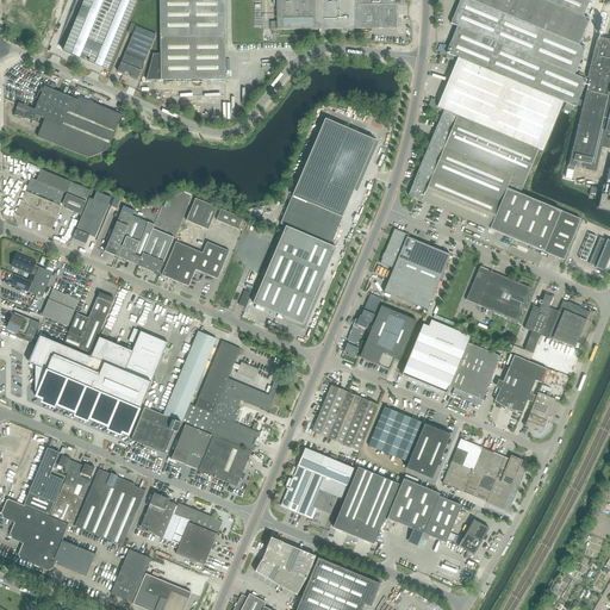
[(83,0),(63,51),(64,51),(72,55),(94,0),(83,0)]
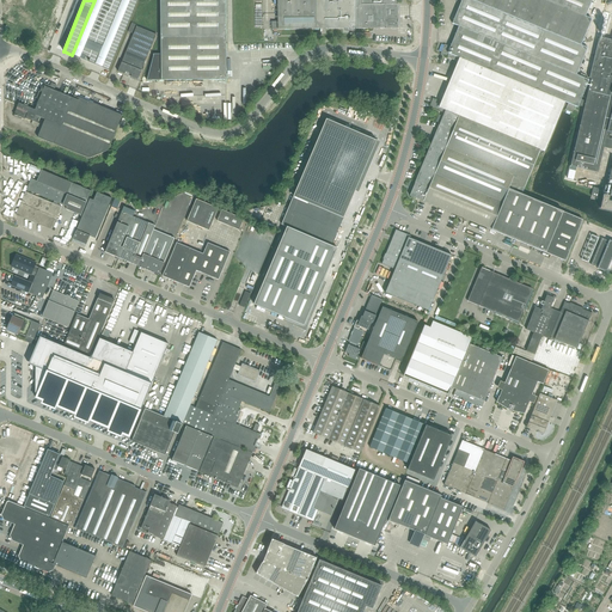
[(103,0),(81,55),(85,56),(84,60),(96,65),(122,0),(103,0)]
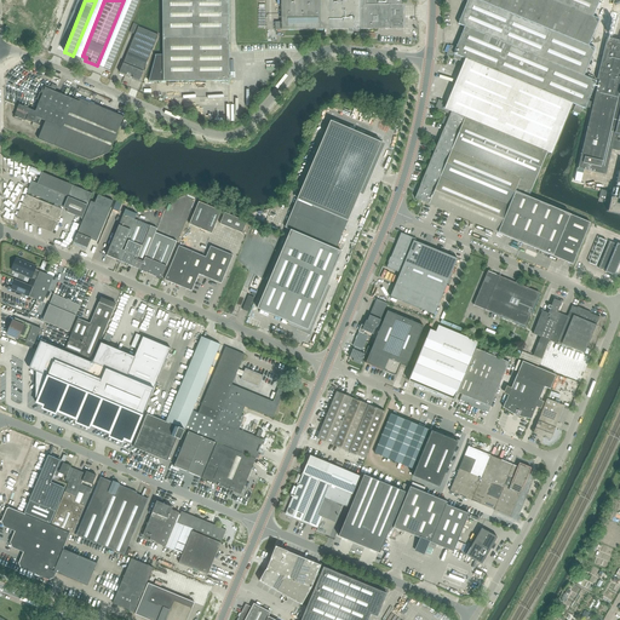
[(131,0),(103,68),(110,72),(139,0),(131,0)]
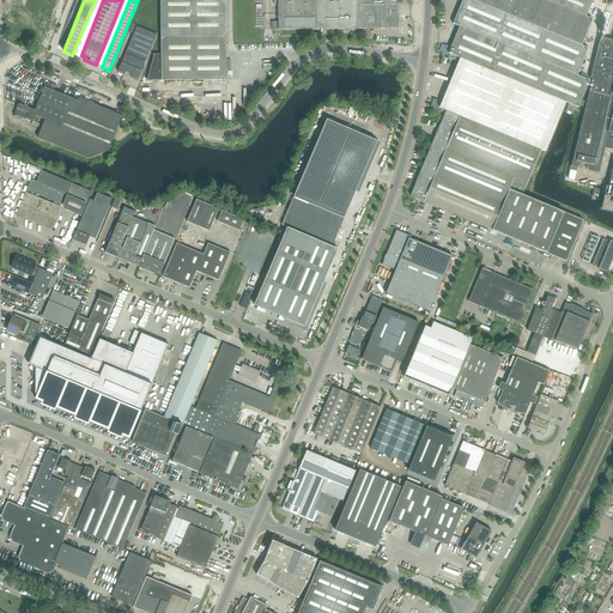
[(153,59),(147,80),(226,80),(225,0),(161,0),(162,55),(153,55),(153,59)]
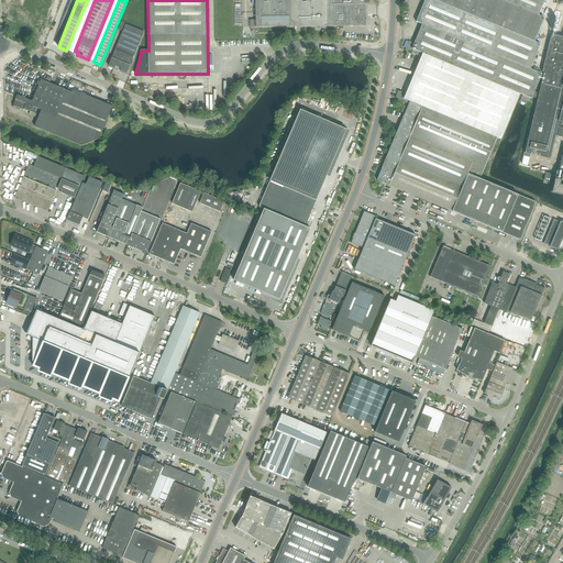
[(255,26),(321,26),(321,28),(322,29),(323,29),(324,29),(326,29),(327,29),(327,28),(328,28),(328,26),(366,25),(366,22),(365,0),(254,0),(255,20),(250,20),(250,26),(255,26)]
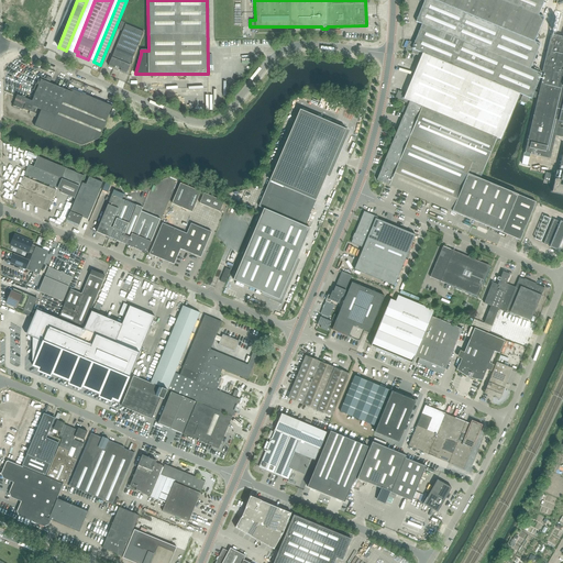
[(522,95),(520,101),(526,105),(526,103),(529,98),(531,99),(542,74),(530,69),(541,44),(534,42),(544,18),(539,15),(544,0),(424,0),(416,22),(422,24),(415,43),(409,41),(408,43),(406,50),(405,51),(406,51),(421,57),(423,53),(519,94),(521,95),(522,95)]
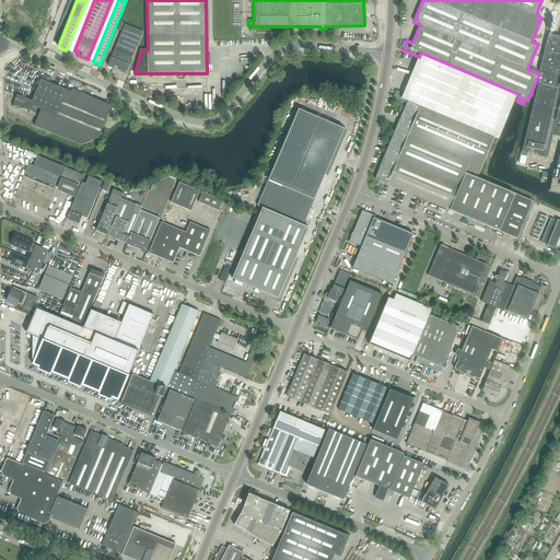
[(107,66),(125,73),(126,73),(143,32),(125,24),(126,23),(120,21),(117,30),(123,32),(107,66)]
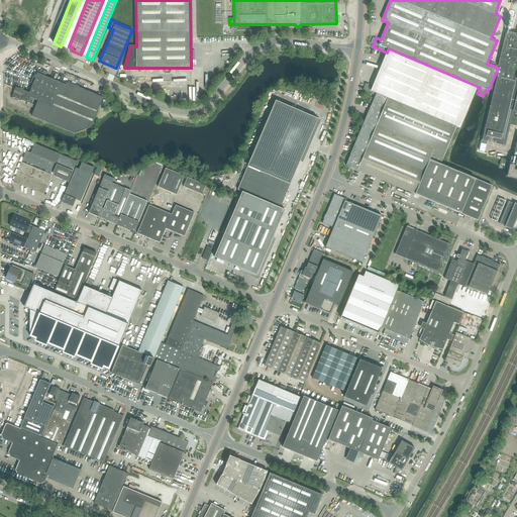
[(499,67),(486,124),(482,140),(505,146),(510,124),(515,125),(516,118),(514,117),(515,112),(516,112),(516,33),(506,31),(498,67),(499,67)]
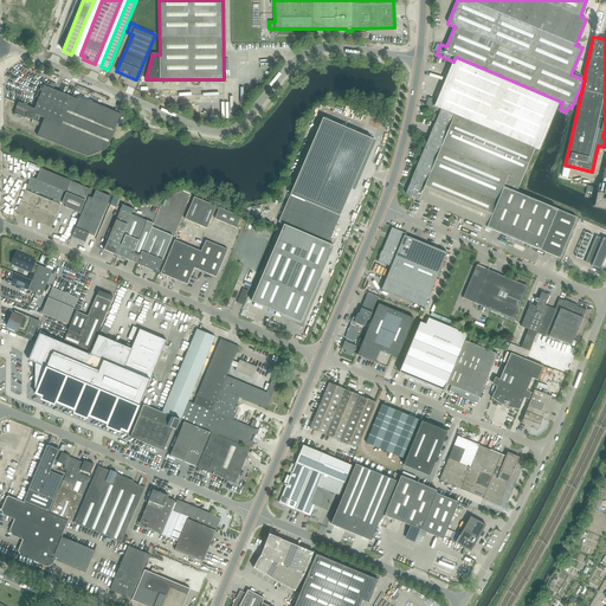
[(556,109),(559,101),(456,57),(453,62),(449,73),(437,100),(436,104),(434,103),(433,107),(432,105),(434,101),(429,98),(425,107),(429,108),(440,113),(442,109),(539,150),(540,147),(541,146),(541,144),(555,110),(556,109)]
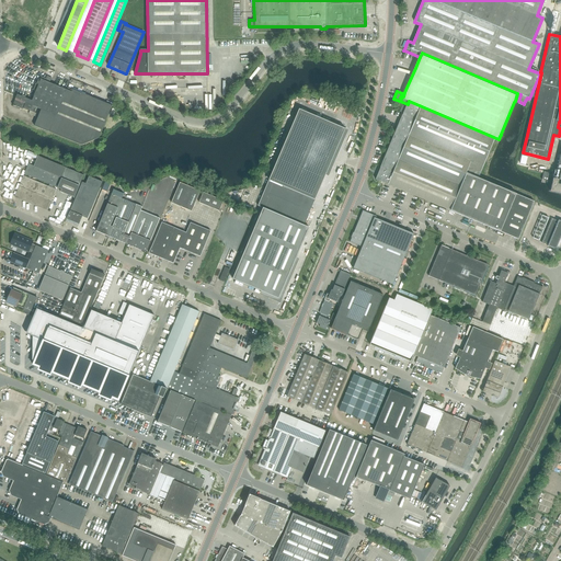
[(49,132),(83,146),(84,144),(96,139),(99,139),(112,105),(68,88),(67,90),(49,83),(50,80),(39,76),(36,83),(38,84),(32,101),(18,95),(13,106),(15,106),(16,106),(29,112),(30,110),(34,112),(36,107),(42,110),(35,126),(49,132)]
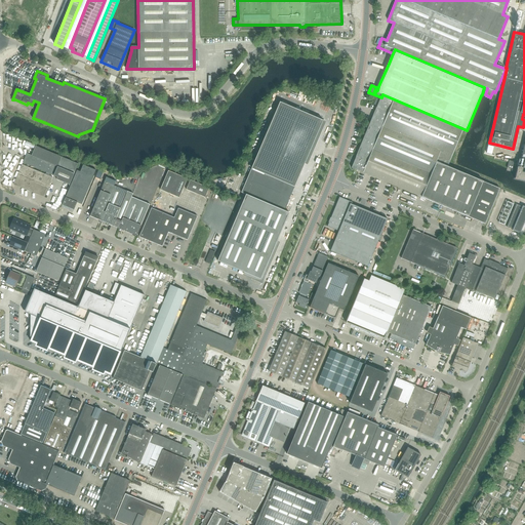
[(404,191),(420,198),(426,187),(436,161),(439,162),(447,166),(463,128),(382,94),(381,97),(376,108),(372,117),(356,157),(354,163),(352,168),(403,190),(404,191)]
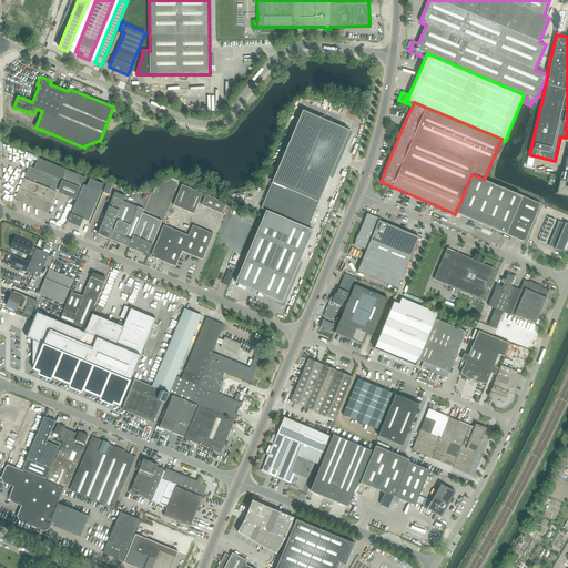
[(273,181),(261,209),(266,211),(307,229),(314,212),(350,131),(303,111),(276,173),(273,172),(270,180),(273,181)]
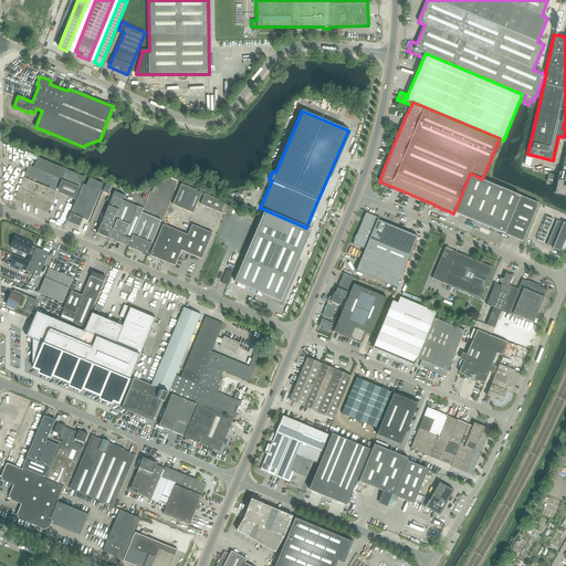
[(565,155),(562,171),(561,171),(558,179),(557,179),(554,191),(565,194),(565,155)]
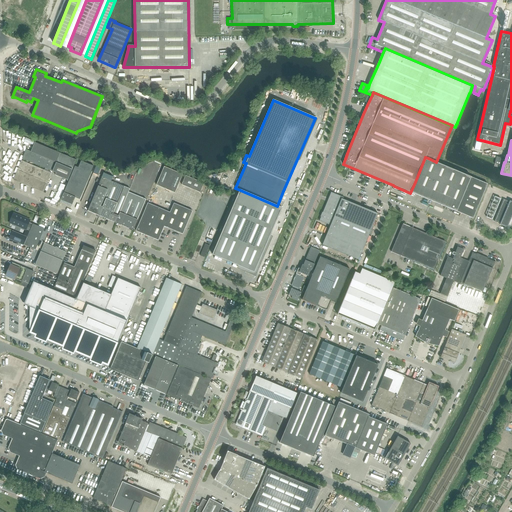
[(56,173),(55,175),(65,179),(68,181),(77,160),(35,143),(32,152),(26,149),(22,159),(53,171),(56,173)]
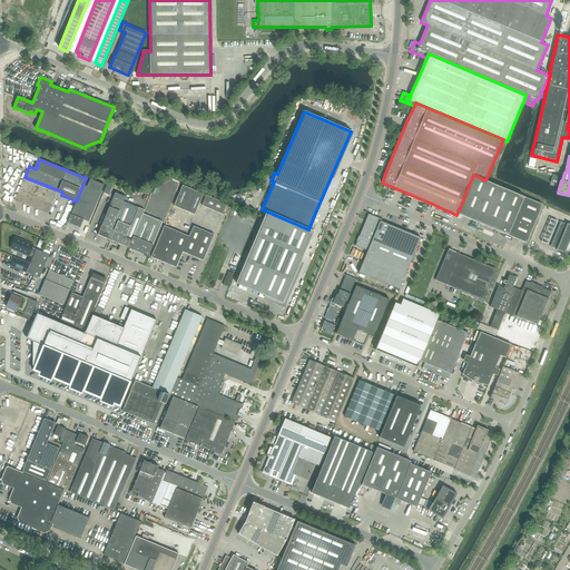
[(462,203),(457,215),(527,244),(542,205),(527,198),(488,182),(485,180),(477,176),(473,175),(462,203)]
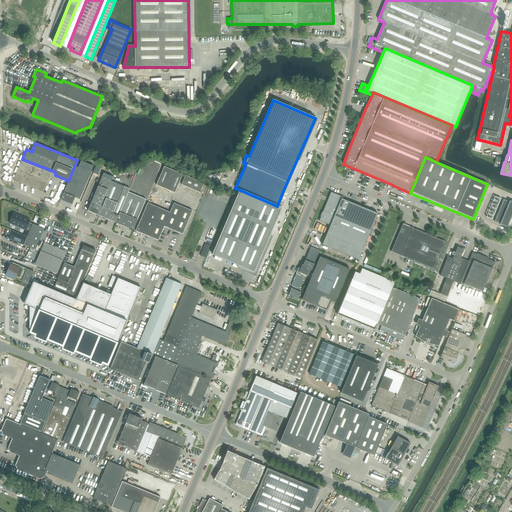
[(503,158),(497,157),(495,164),(501,166),(503,158)]
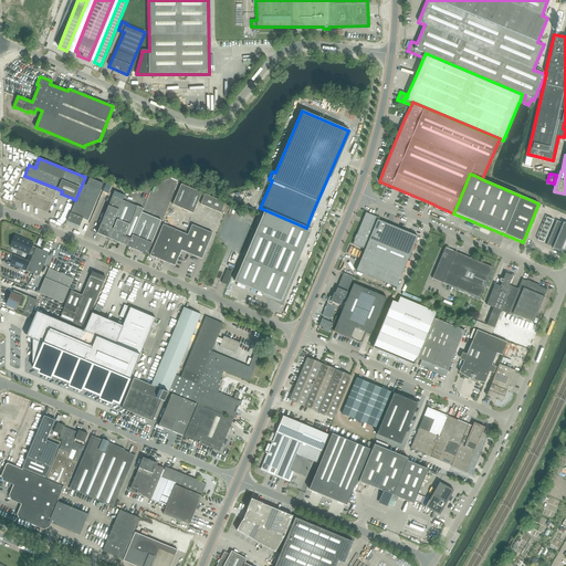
[(23,177),(19,188),(52,201),(56,191),(23,177)]
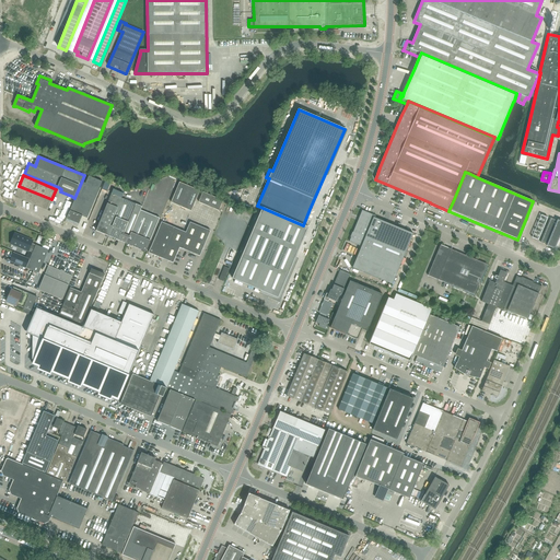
[(82,183),(67,219),(79,223),(82,216),(88,218),(89,214),(102,182),(89,176),(85,184),(82,183)]
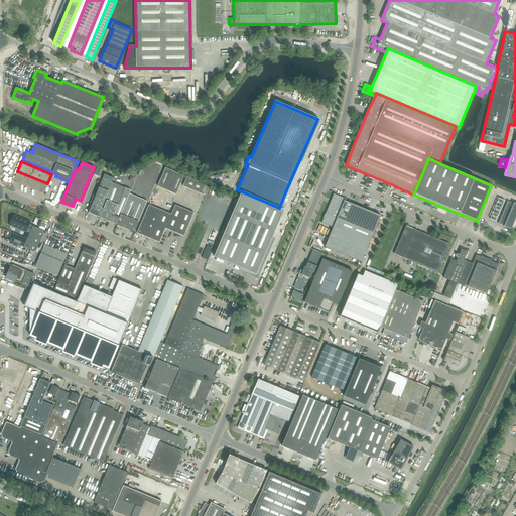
[(157,187),(176,196),(184,176),(165,168),(157,187)]
